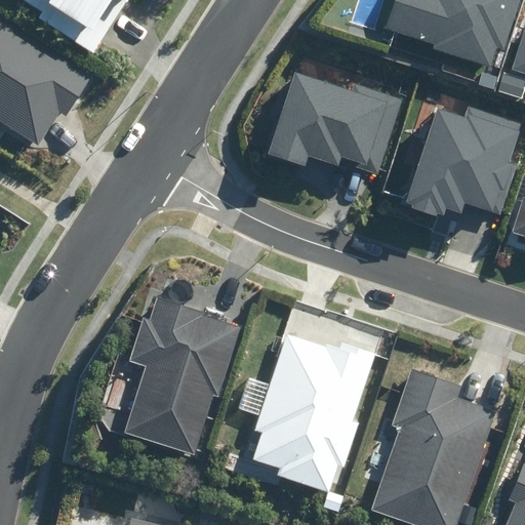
[(37,17),(92,52),(126,0),(26,0),(42,10),(37,17)]
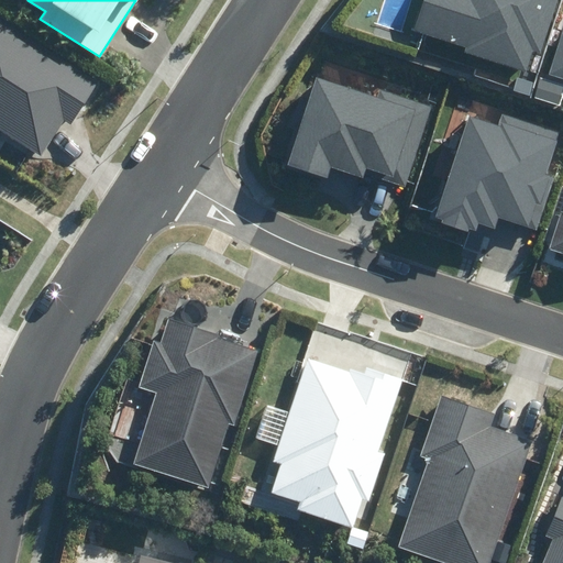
[(423,0),(414,32),(426,35),(420,51),(499,76),(503,64),(525,70),(531,50),(539,52),(554,0),(423,0)]
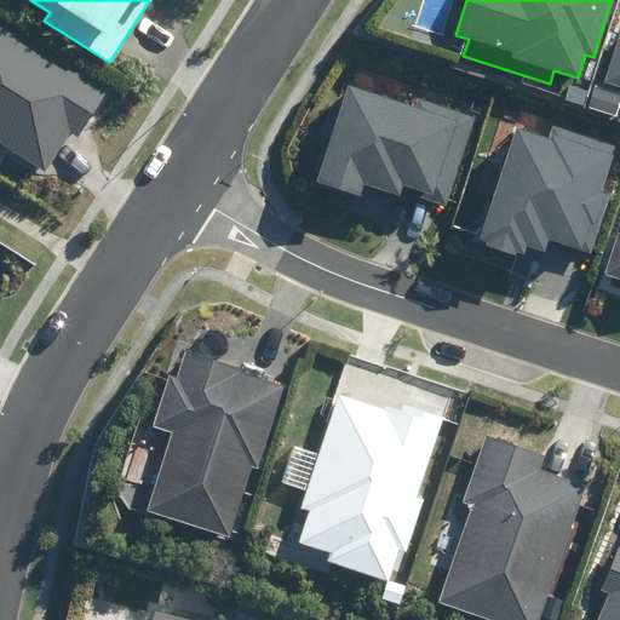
[(0,142),(45,171),(69,132),(78,138),(109,90),(0,19),(0,142)]
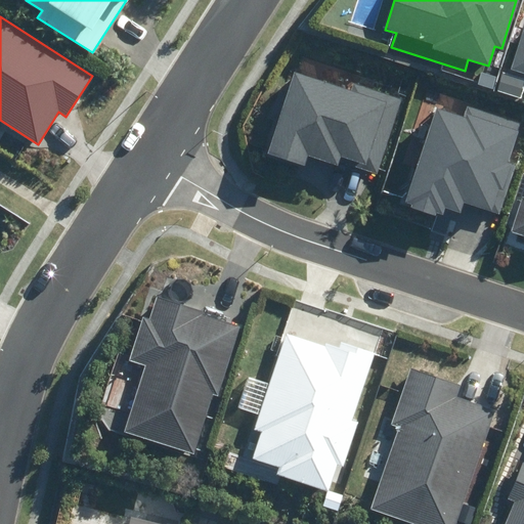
[(523,27),(511,70),(523,74),(523,27)]
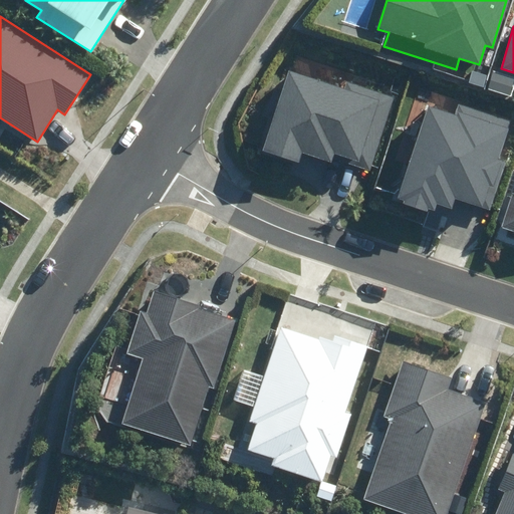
[(262,150),(298,162),(302,153),(331,163),(333,159),(369,171),(395,98),(348,82),(345,90),(288,71),(262,150)]
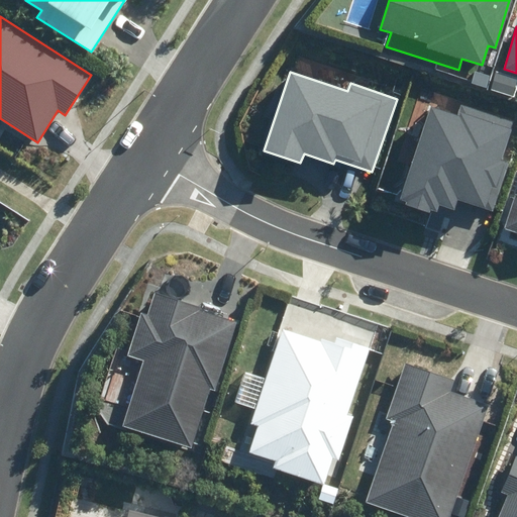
[(516,88),(516,78),(496,72),(490,90),(514,97),(516,88)]
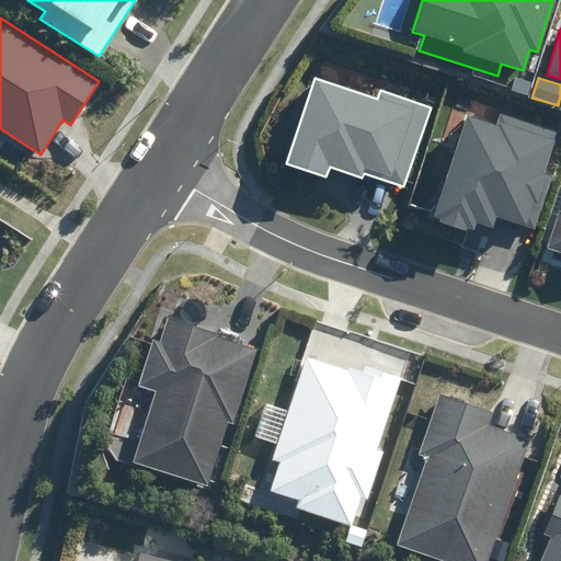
[(496,124),(462,113),(428,222),(472,237),(474,229),(488,233),(493,218),(541,233),(560,172),(551,170),(560,139),(560,132),(500,113),(496,124)]
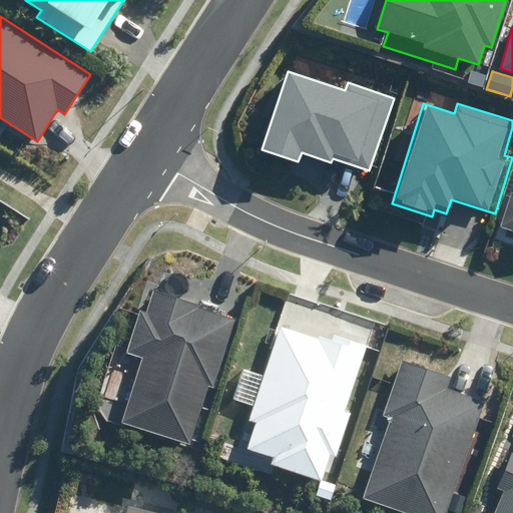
[(512,191),(512,192),(501,226),(512,230),(512,191)]
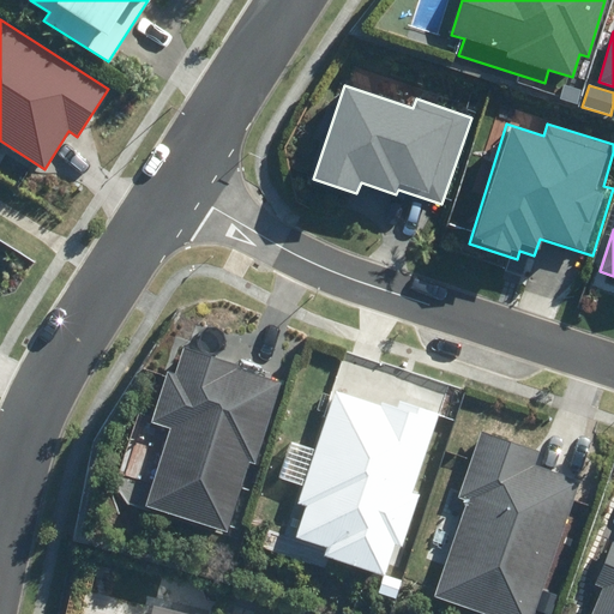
[(0,283),(10,271),(0,263),(0,283)]
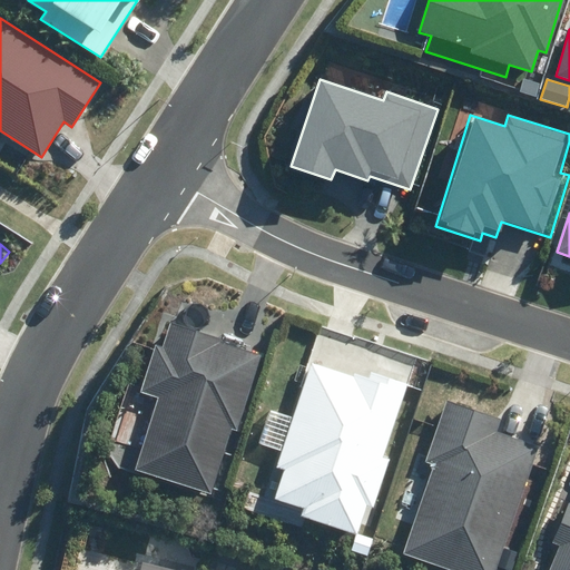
[(217,335),(166,321),(160,340),(153,337),(138,392),(155,396),(135,472),(214,493),(231,430),(237,432),(257,356),(214,345),(217,335)]
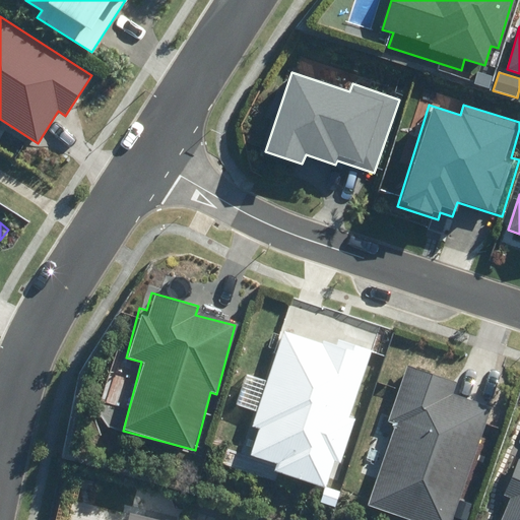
[(281,331),(252,427),(259,429),(251,455),(277,463),(275,471),(323,486),(331,461),(341,464),(355,418),(348,416),(370,349),(338,340),(335,347),(281,331)]
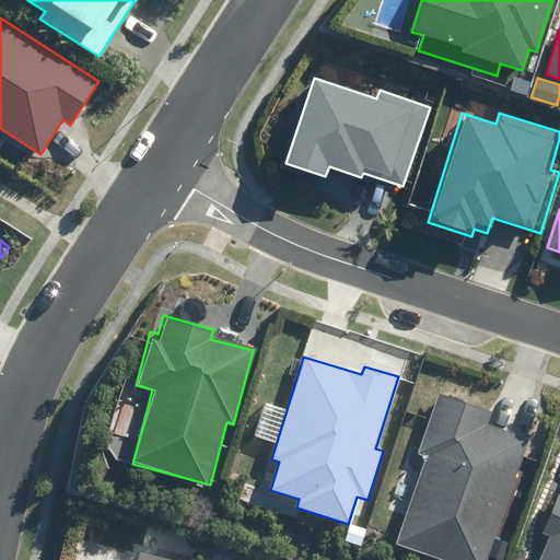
[(497,413),(438,395),(418,453),(426,456),(396,546),(439,559),(487,559),(527,439),(492,427),(497,413)]
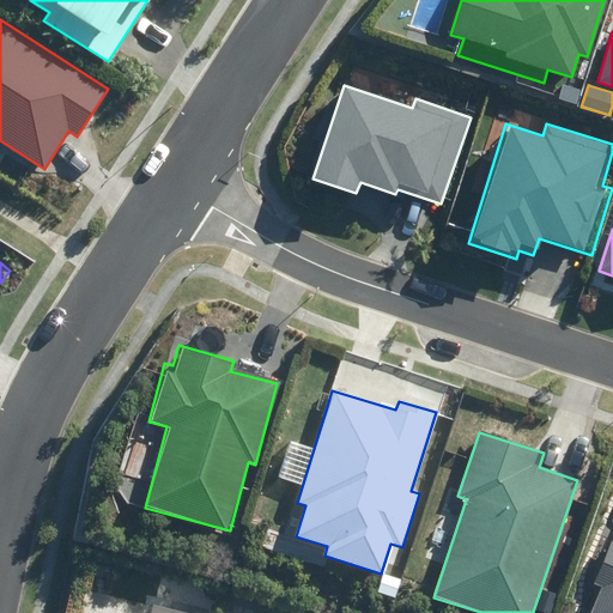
[(612,612),(612,541),(611,541),(594,584),(602,587),(592,612),(612,612)]
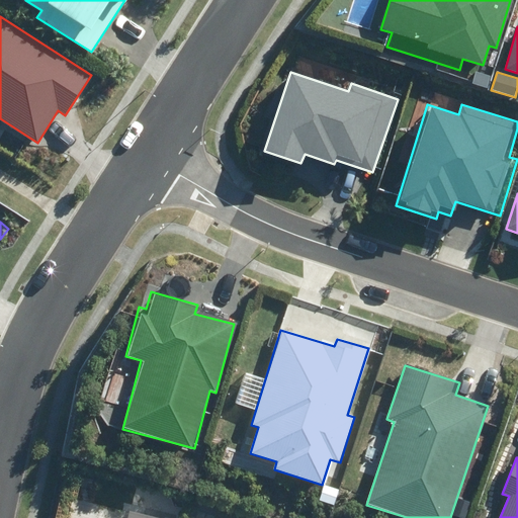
[(124,517),(162,517),(163,513),(128,505),(124,517)]
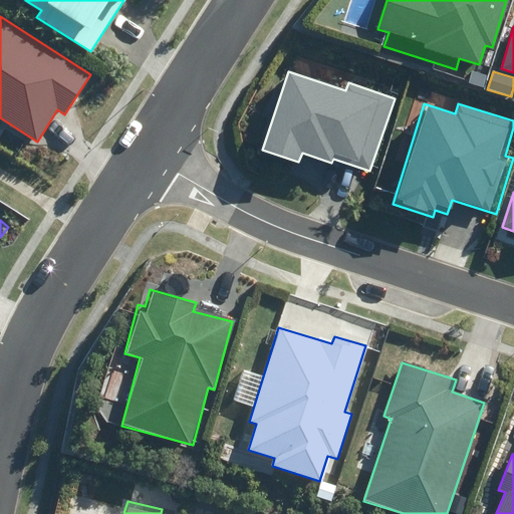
All buildings are outlined.
